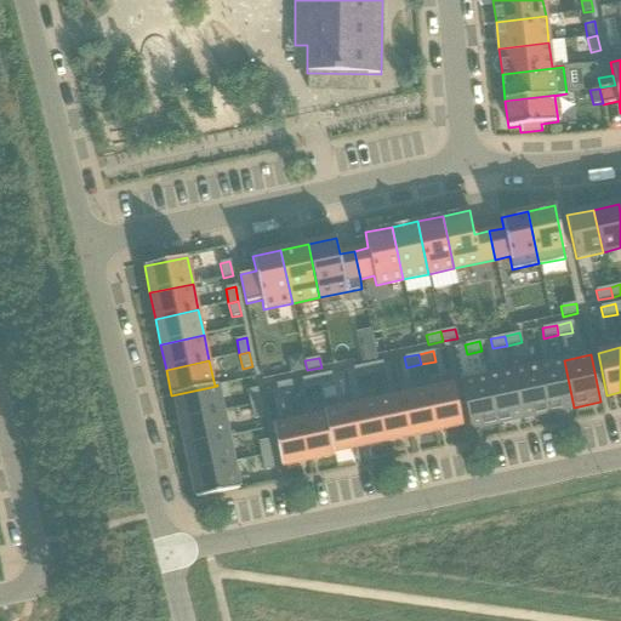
[(574,408),(564,360),(539,365),(548,412),(574,408)]
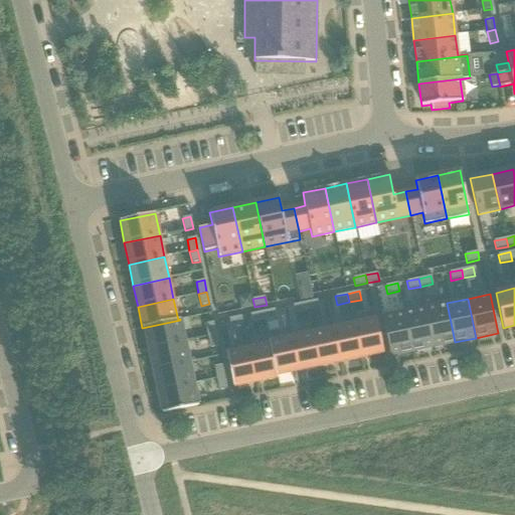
[(319,309),(317,300),(305,303),(307,311),(319,309)]
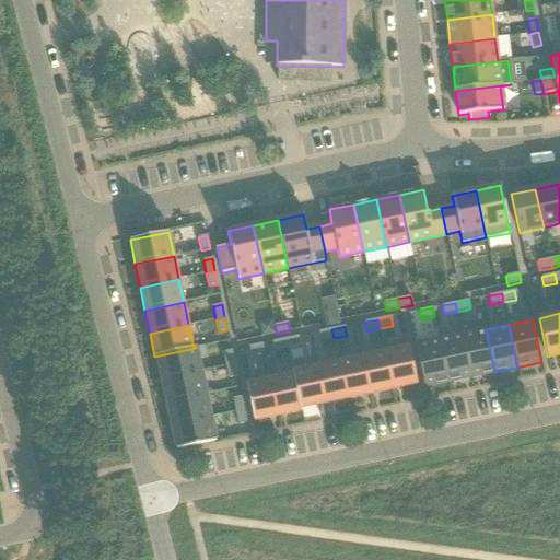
[(334,338),(331,329),(318,331),(321,341),(334,338)]
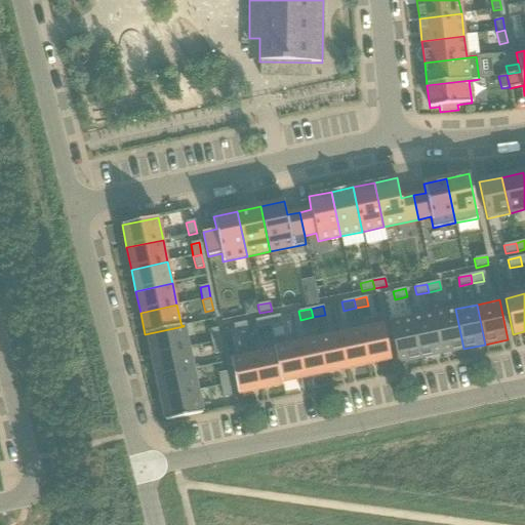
[(442,354),(463,349),(455,309),(434,314),(442,354)]
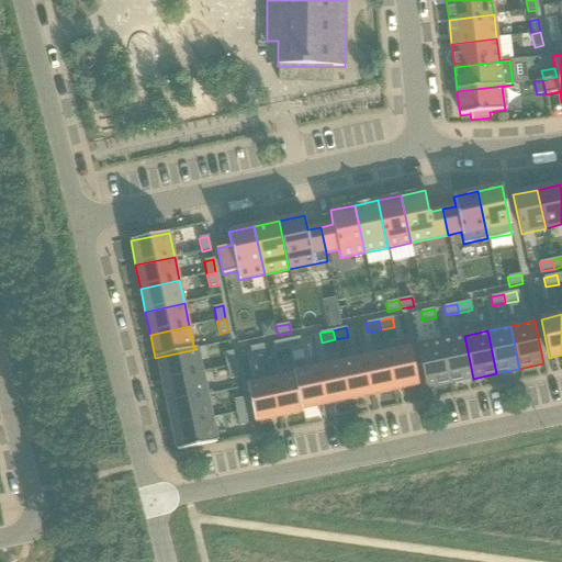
[(450,383),(473,379),(464,336),(440,340),(450,383)]
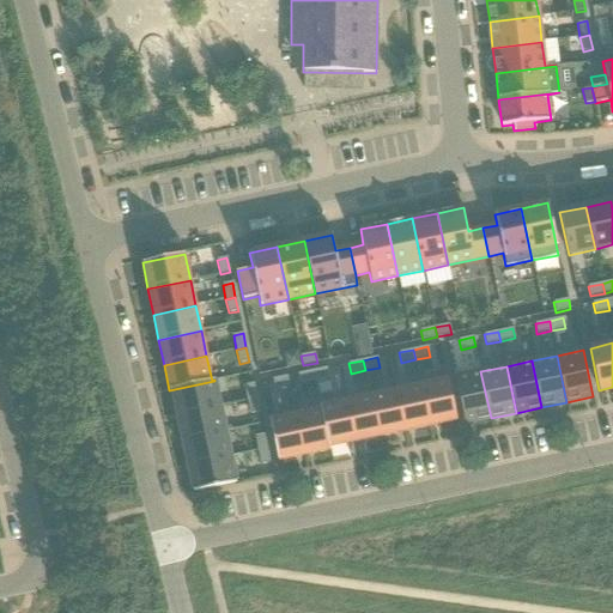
[(328,378),(327,368),(313,371),(315,381),(328,378)]
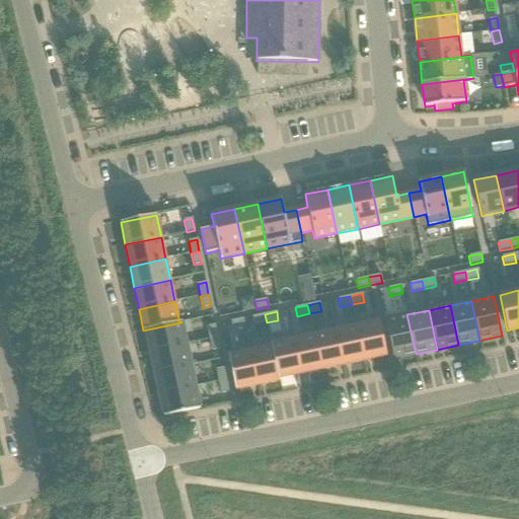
[(267,322),(265,314),(252,316),(254,325),(267,322)]
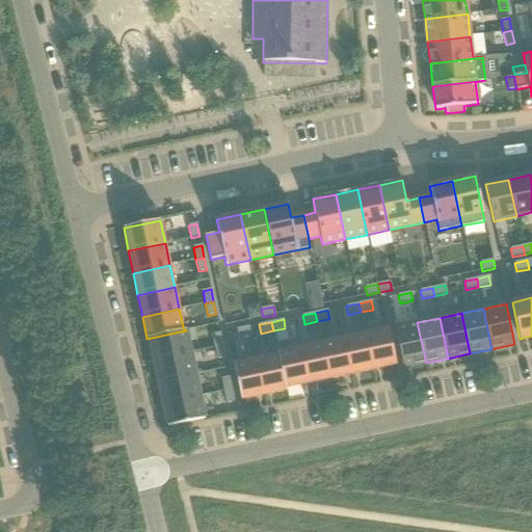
[(426,363),(417,322),(394,327),(403,368),(426,363)]
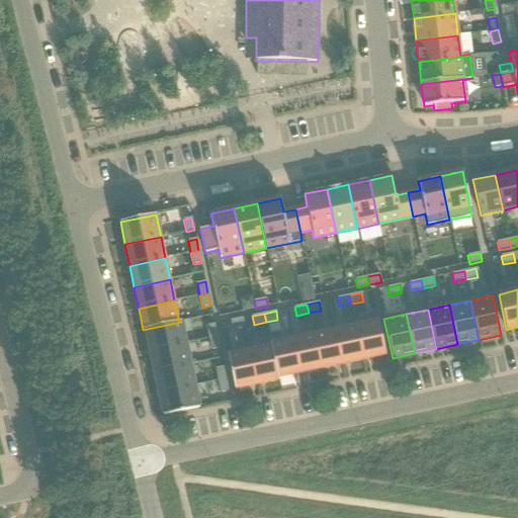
[(244,327),(243,318),(231,321),(232,329),(244,327)]
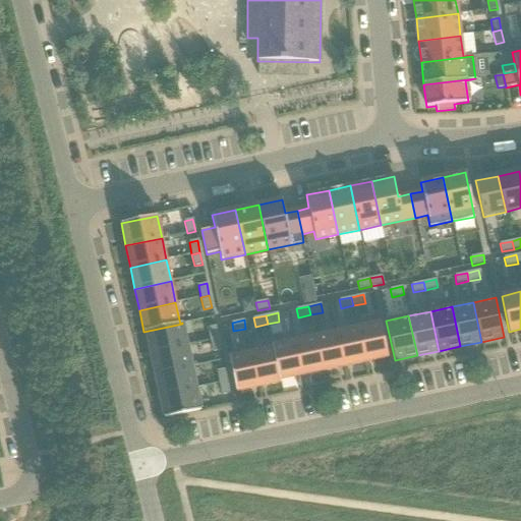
[(388,358),(381,322),(358,327),(365,362),(388,358)]
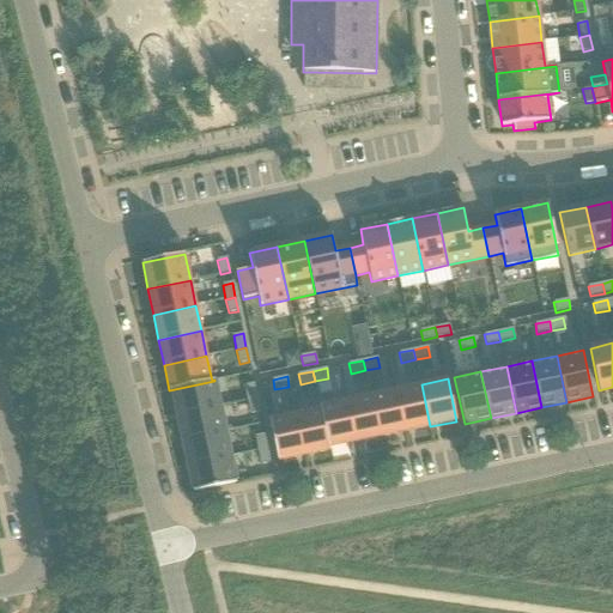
[(177,416),(219,406),(214,381),(169,390),(170,392),(173,390),(177,416)]
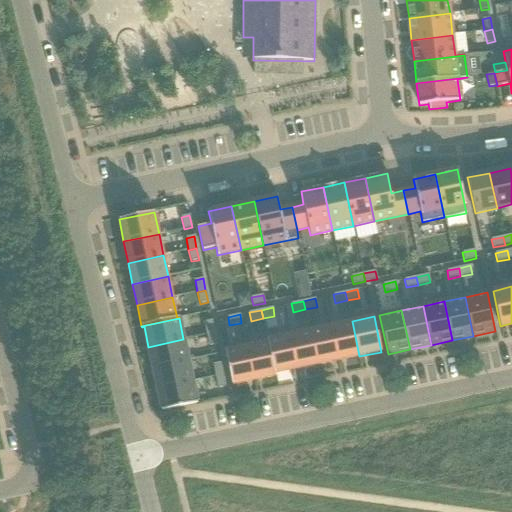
[(214,332),(212,320),(204,322),(206,334),(214,332)]
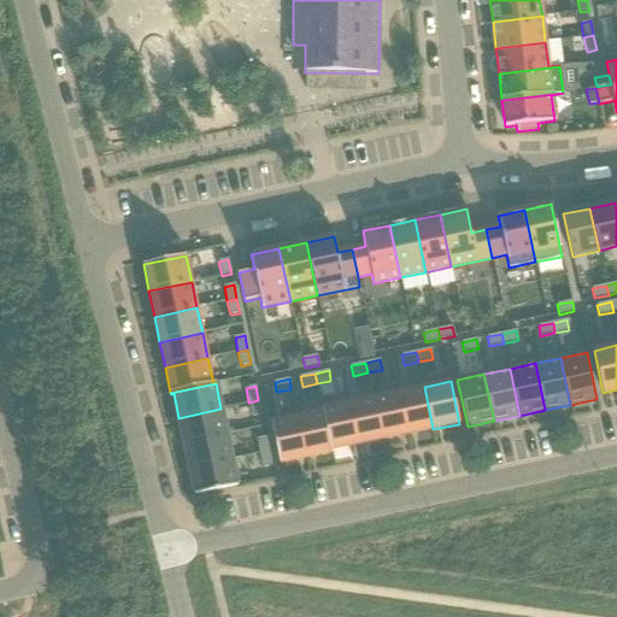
[(433,429),(424,387),(398,393),(407,435),(433,429)]
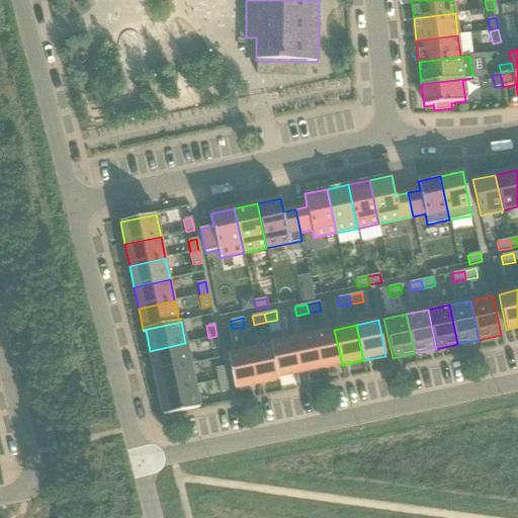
[(342,365),(334,330),(313,334),(321,369),(342,365)]
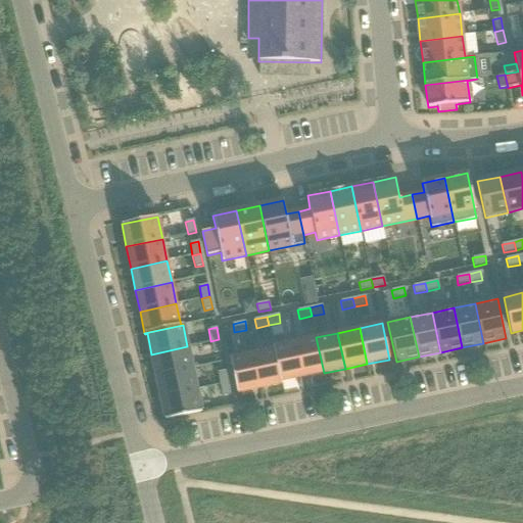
[(324,373),(316,337),(294,341),(302,378),(324,373)]
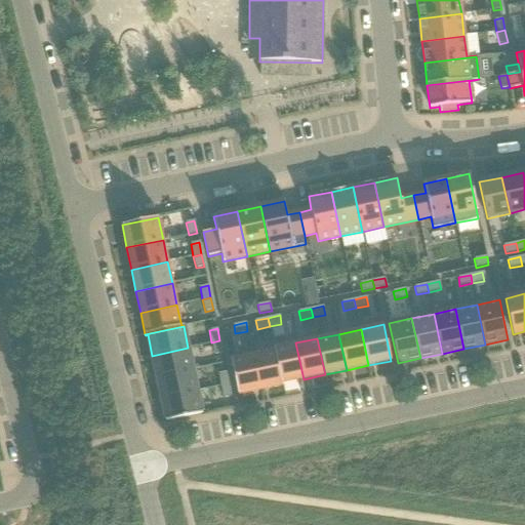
[(223,353),(219,340),(211,342),(214,355),(223,353)]
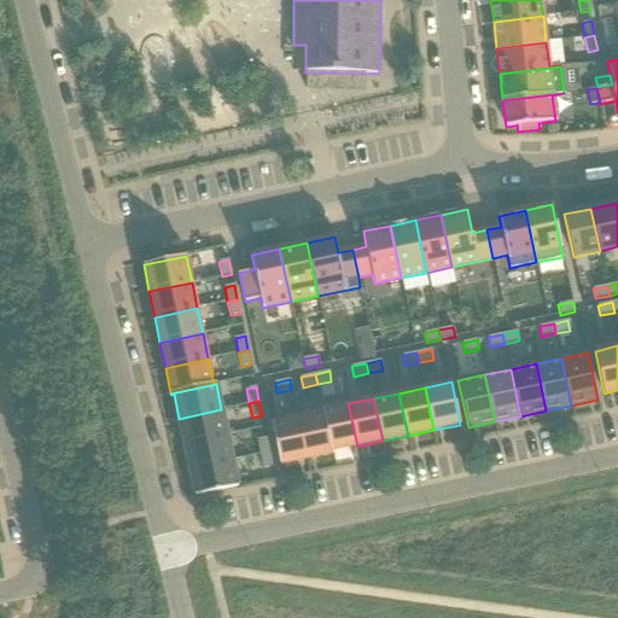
[(357,447),(348,403),(322,409),(332,454),(333,454),(332,452),(357,447)]
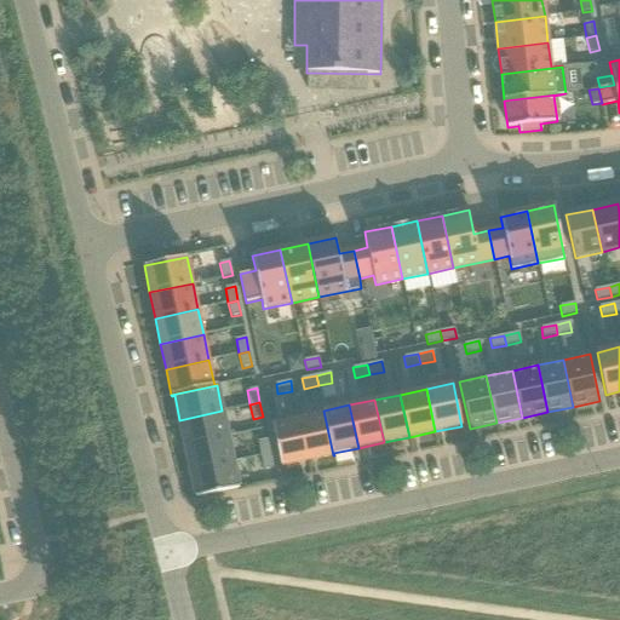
[(185,446),(228,436),(222,411),(179,420),(185,446)]
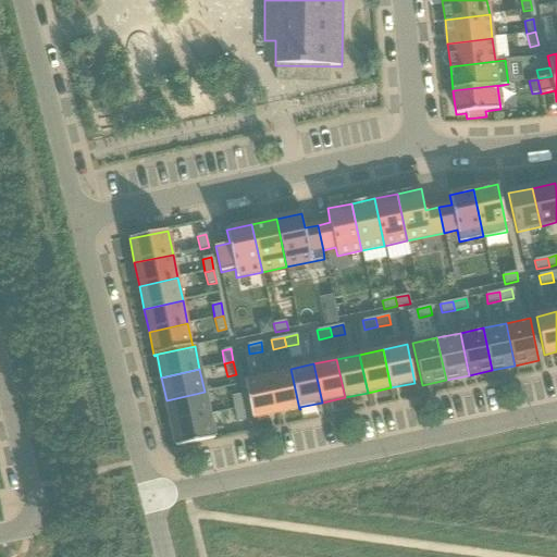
[(299,409),(291,369),(289,369),(291,371),(268,376),(276,415),(299,409)]
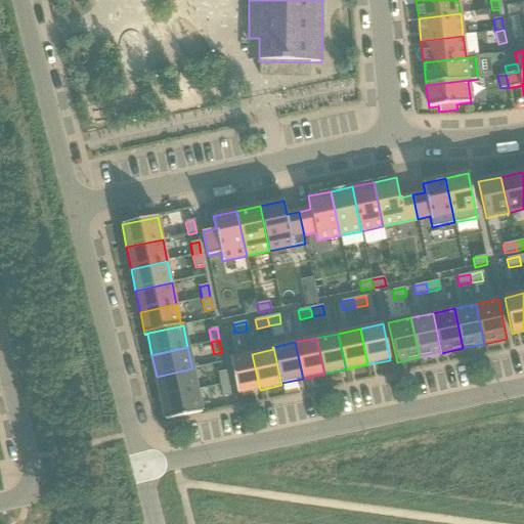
[(260,390),(252,354),(229,358),(237,395),(260,390)]
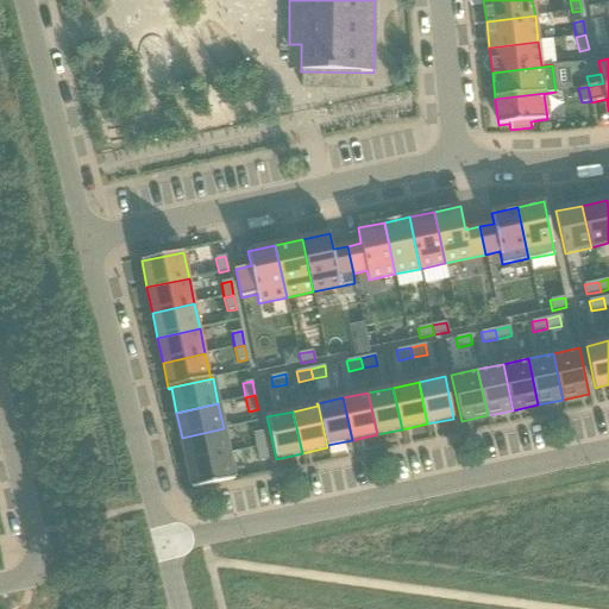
[(187,463),(228,453),(224,428),(182,438),(187,463)]
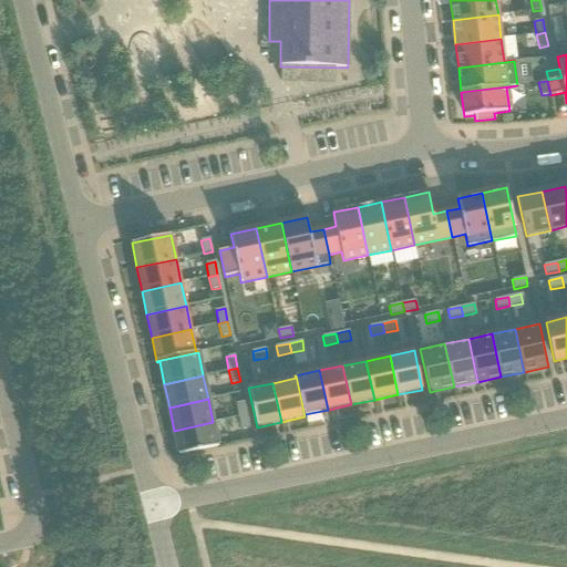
[(247,415),(245,402),(236,404),(238,418),(247,415)]
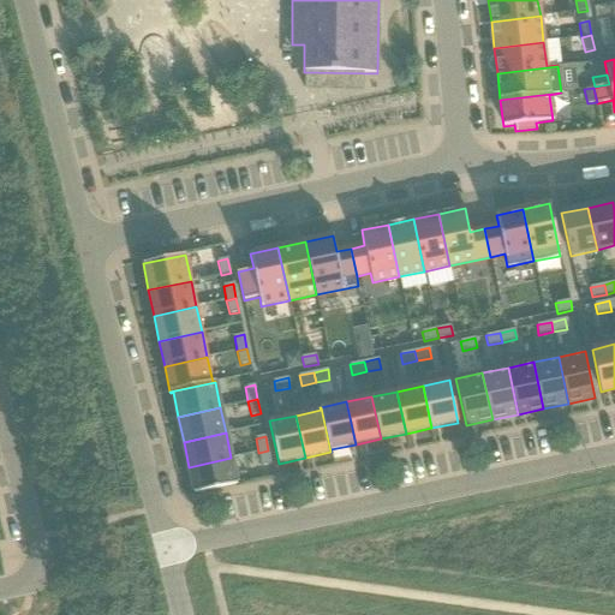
[(272,465),(268,451),(258,453),(262,466),(272,465)]
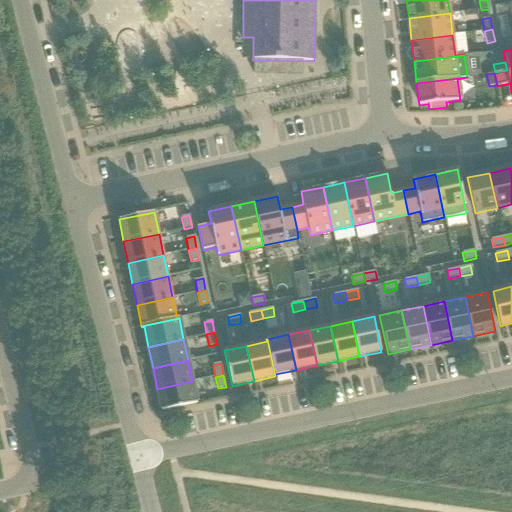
[(162,411),(197,403),(192,381),(157,389),(162,411)]
